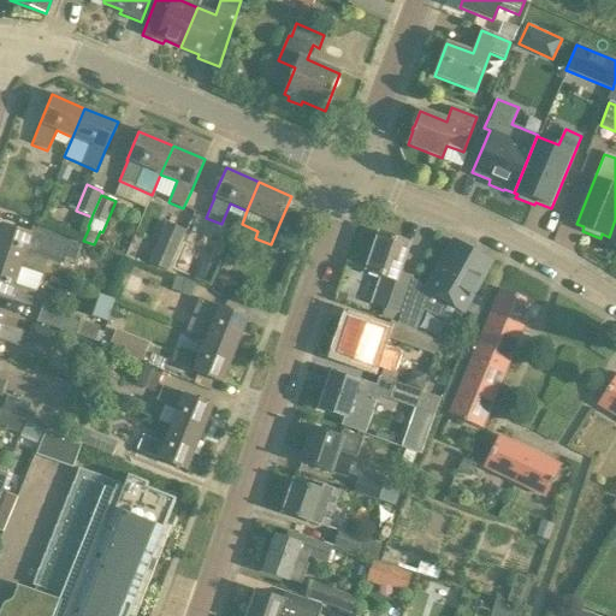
[(166,223),(148,264),(167,272),(179,243),(177,243),(183,230),(166,223)]
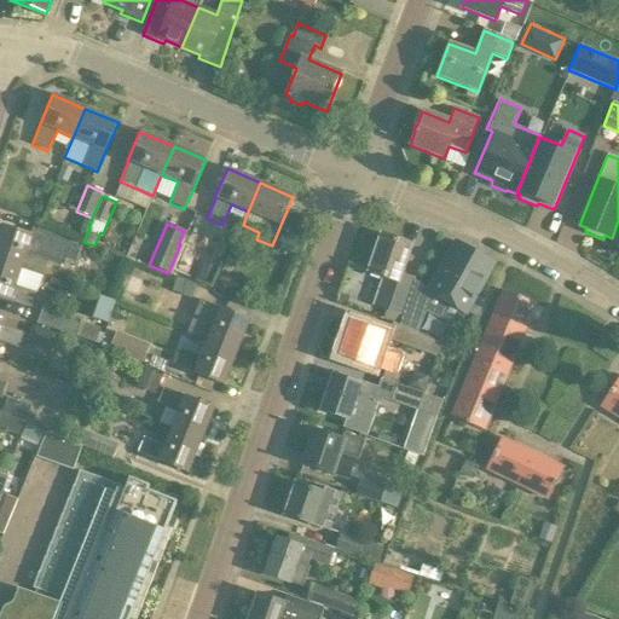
[(1,225),(0,230),(0,261),(42,276),(47,260),(64,266),(65,259),(76,262),(81,248),(34,229),(32,235),(1,225)]
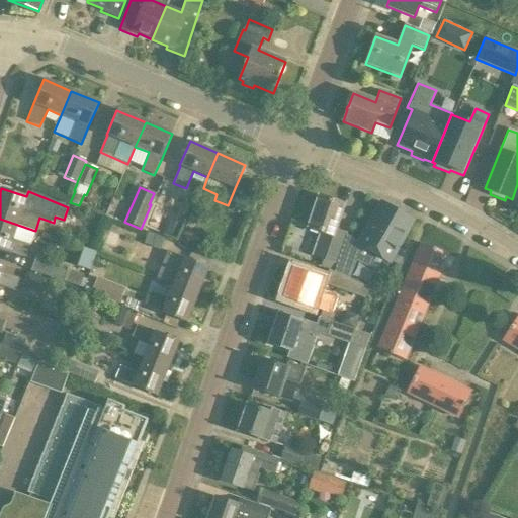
[(321,267),(334,272),(346,237),(350,240),(352,235),(336,229),(344,205),(318,196),(308,228),(320,232),(312,256),(323,260),(321,267)]
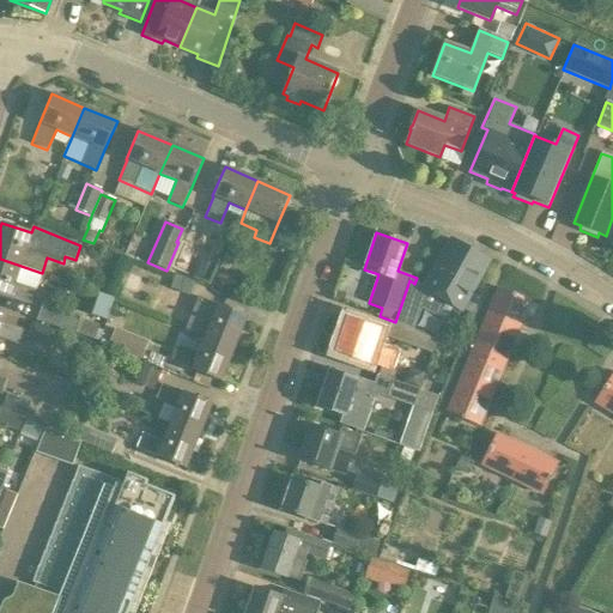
[(460,311),(489,261),(451,240),(424,289),(423,291),(460,311)]
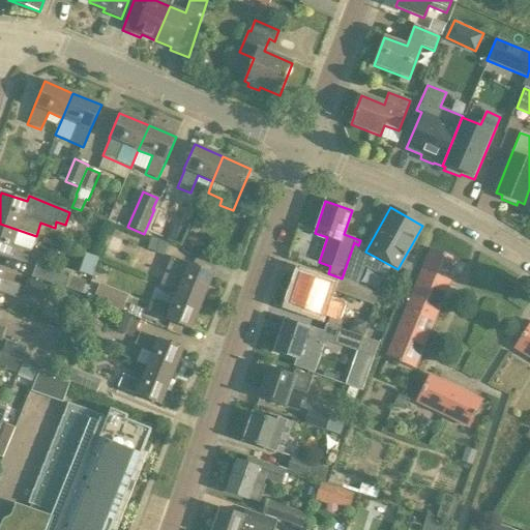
[(0,256),(7,259),(8,259),(26,265),(36,236),(0,224),(0,256)]
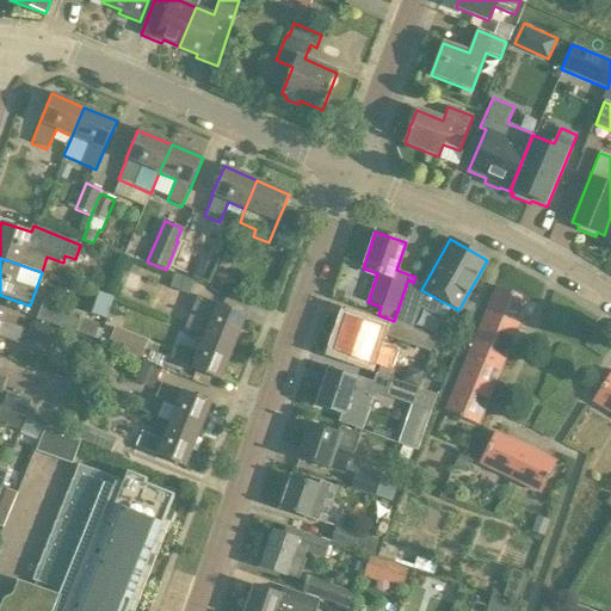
[(413,283),(408,279),(394,321),(394,322),(408,328),(421,290),(423,288),(413,283)]
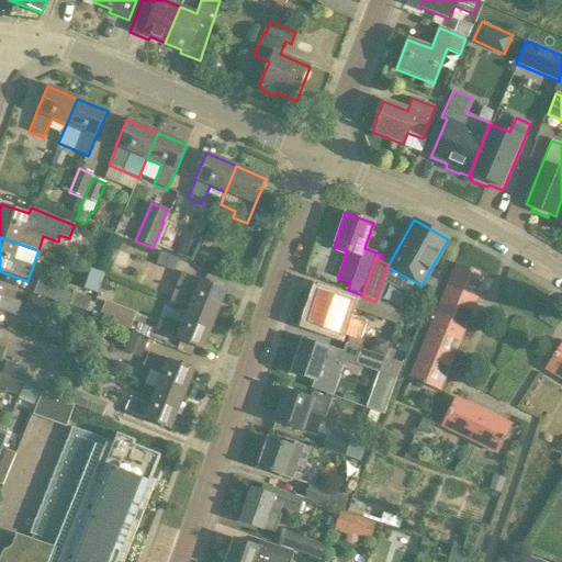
[(456,265),(445,293),(473,305),(485,277),(456,265)]
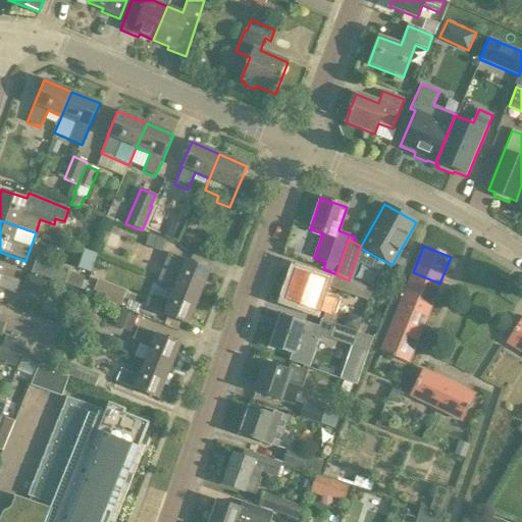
[(76,266),(92,270),(97,252),(81,248),(76,266)]
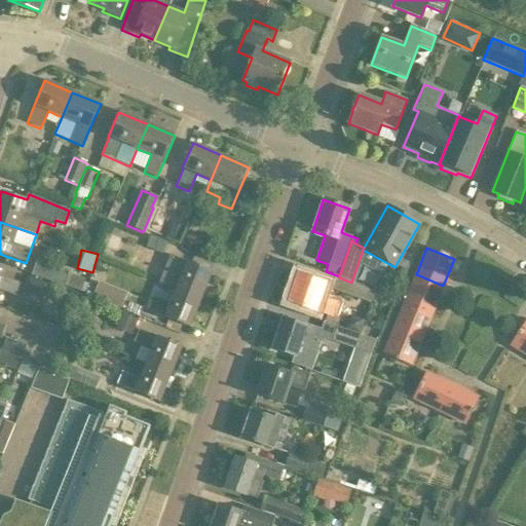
[(159,283),(176,290),(200,300),(212,271),(171,255),(159,283)]
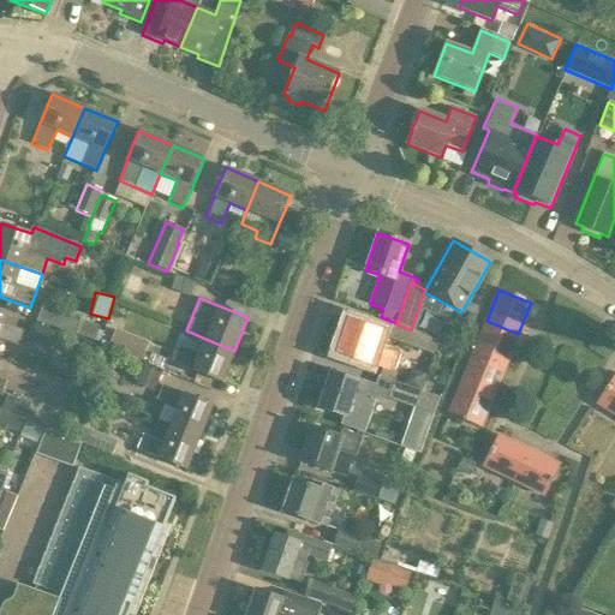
[(42,305),(37,322),(95,341),(100,327),(81,321),(81,318),(42,305)]
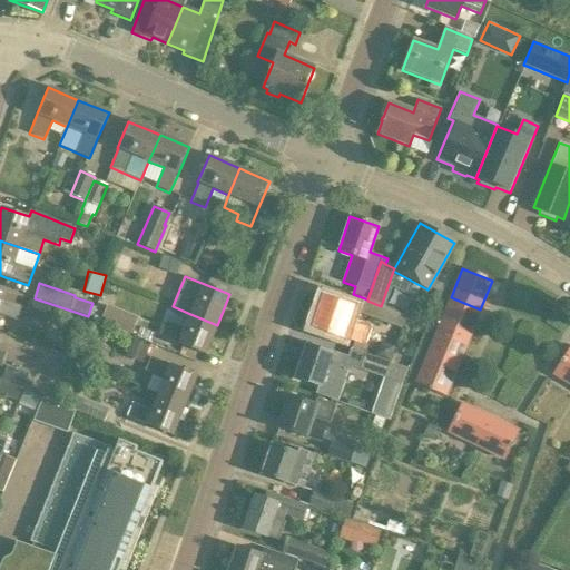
[(313,314),(316,315),(312,328),(354,343),(352,350),(364,353),(365,354),(367,345),(361,343),(366,328),(349,322),(354,307),(323,296),(322,298),(318,298),(315,300),(312,311),(313,314)]
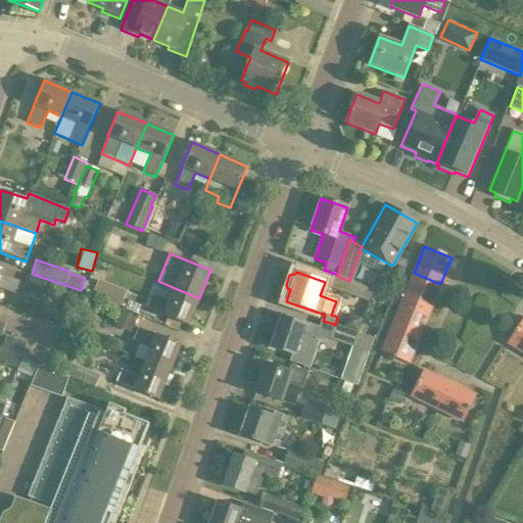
[(332,273),(327,288),(369,301),(373,290),(349,281),(337,276),(332,273)]
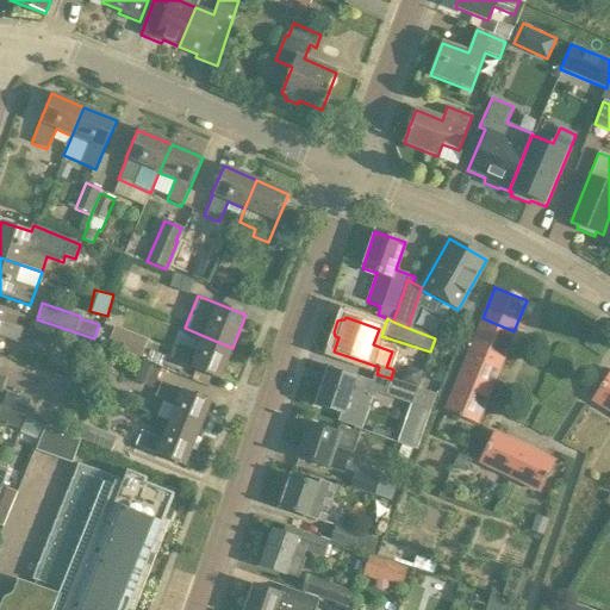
[(502,362),(514,331),(483,318),(470,349),(502,362)]
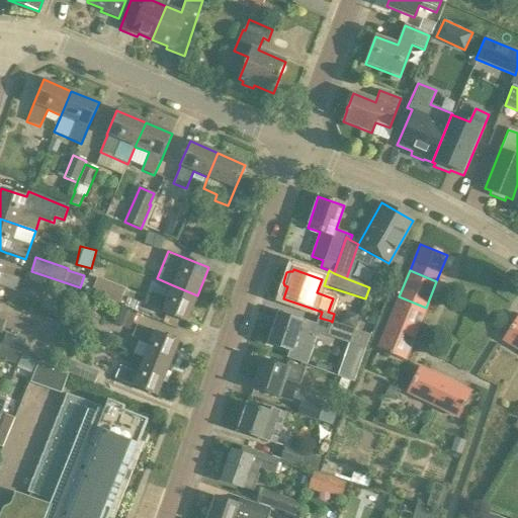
[(20,278),(1,272),(0,271),(0,285),(15,291),(20,278)]
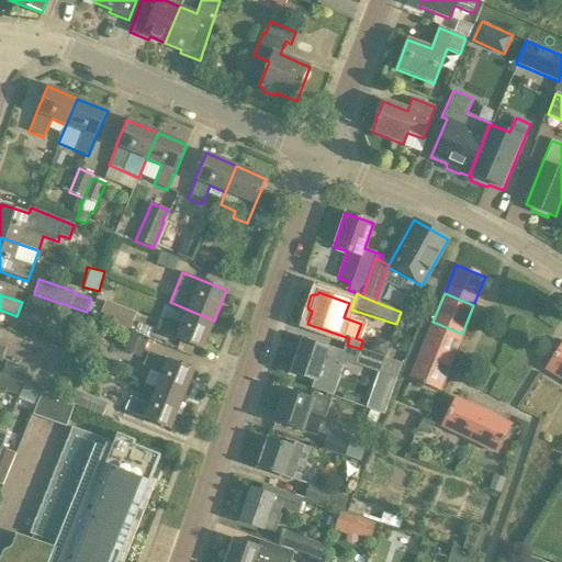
[(157,332),(176,338),(176,339),(202,350),(214,321),(188,310),(181,325),(163,317),(157,332)]
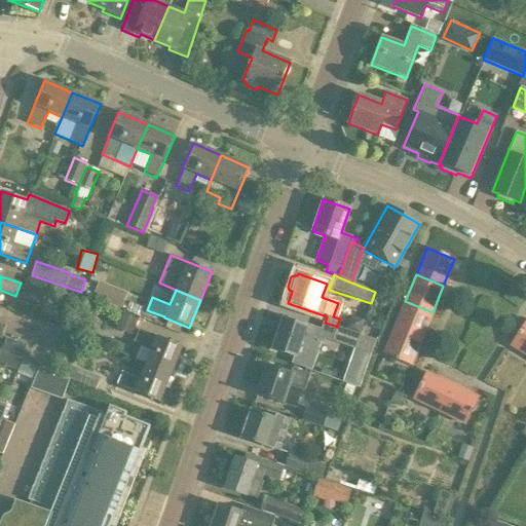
[(422,339),(433,312),(405,301),(395,328),(422,339)]
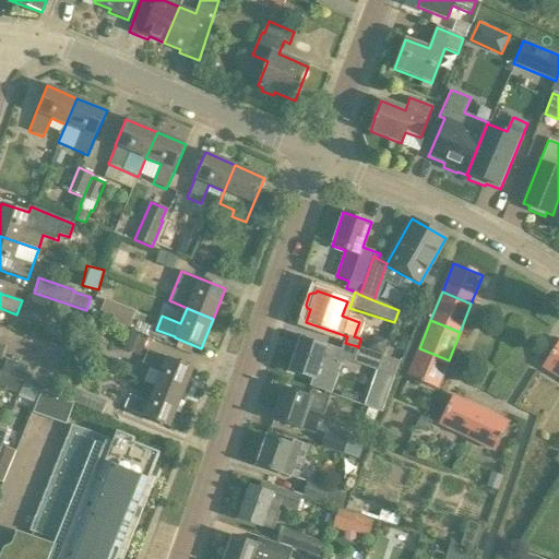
[(300,337),(288,372),(314,381),(314,380),(324,383),(331,363),(335,365),(342,367),(344,359),(346,352),(343,349),(326,345),(326,347),(300,337)]
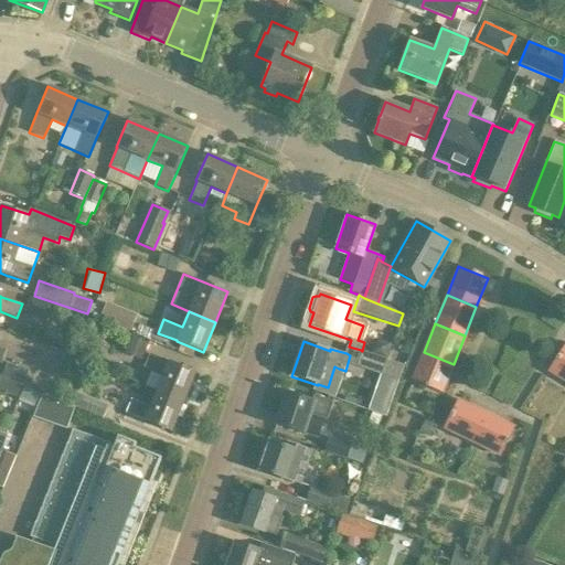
[(547,372),(564,382),(564,343),(564,344),(547,372)]
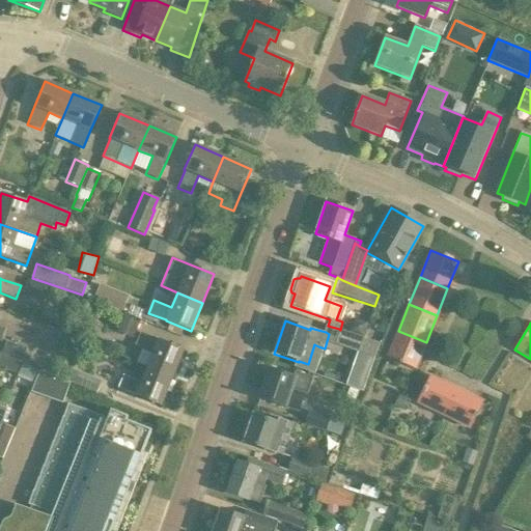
[(357,352),(358,353),(363,337),(340,330),(339,329),(334,344),(357,352)]
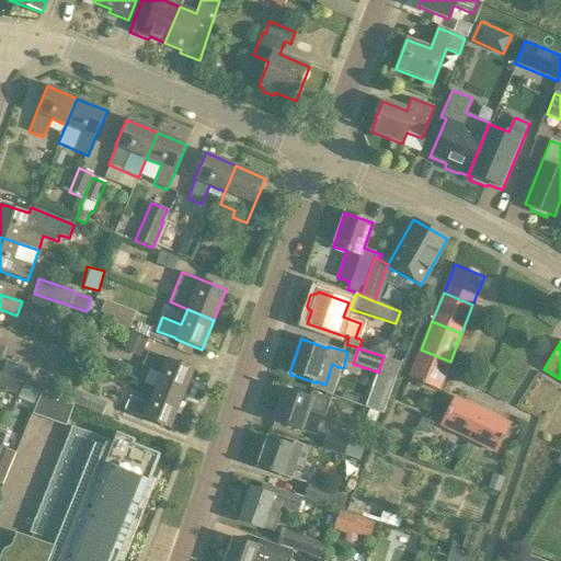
[(438,390),(450,362),(421,350),(409,378),(438,390)]
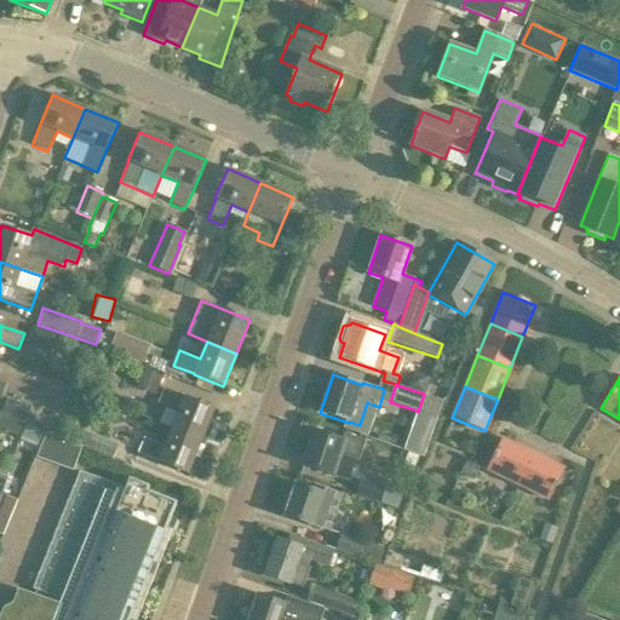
[(158,405),(178,413),(171,430),(201,442),(214,408),(184,396),(183,400),(162,391),(158,405)]
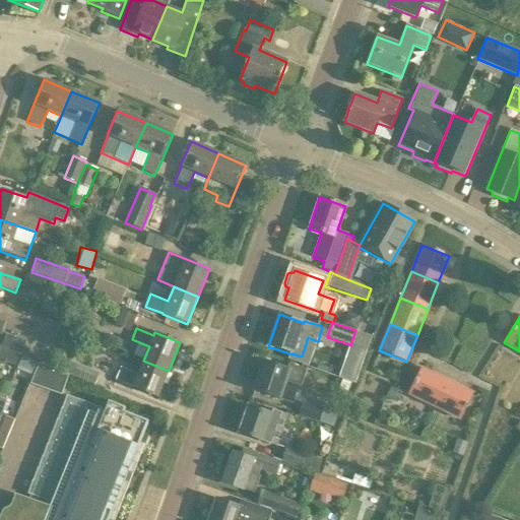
[(355,330),(350,345),(366,350),(371,335),(355,330)]
